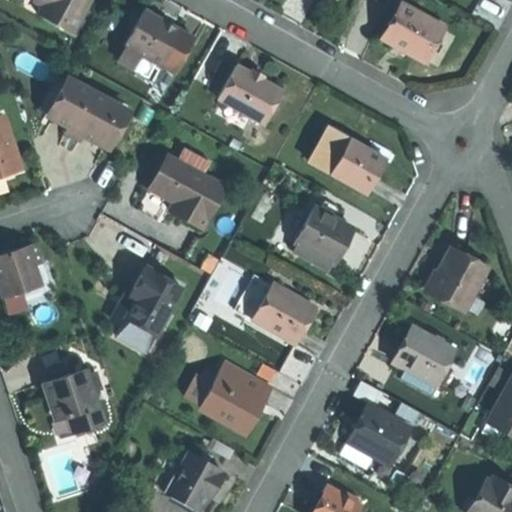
[(35,0),(34,4),(42,8),(37,18),(71,36),(90,0),(35,0)]
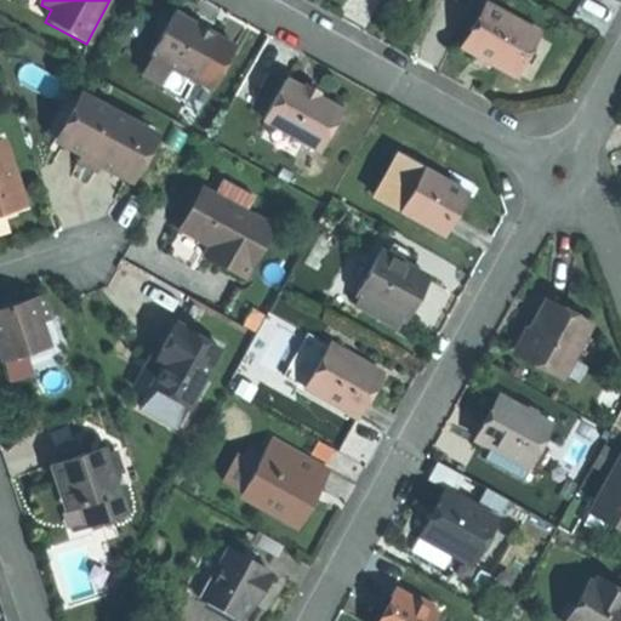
[(536,34),(488,7),(463,51),(512,78),(524,56),(536,34)]
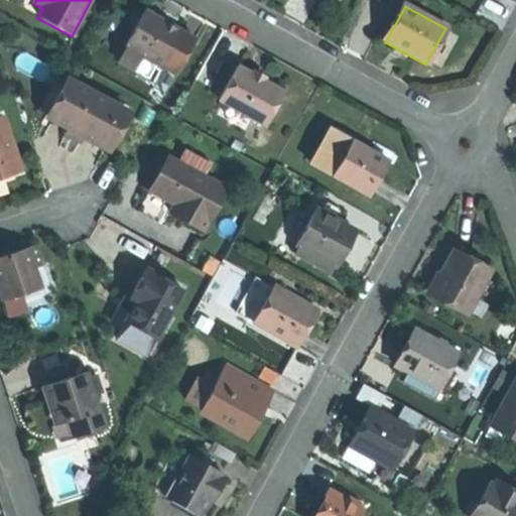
[(171,26),(146,13),(127,47),(129,48),(160,66),(178,76),(197,41),(171,26)]
